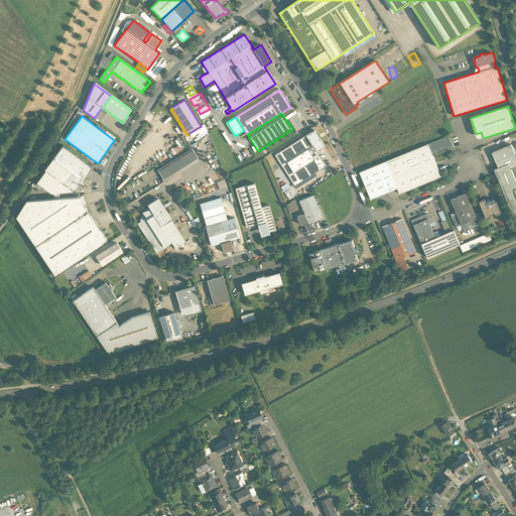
[(314,130),(275,155),(294,186),(326,166),(316,151),(325,146),(314,130)]
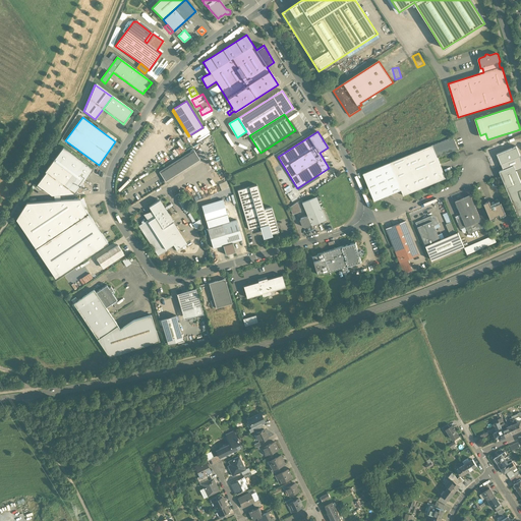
[(453,137),(432,146),(438,158),(458,150),(453,137)]
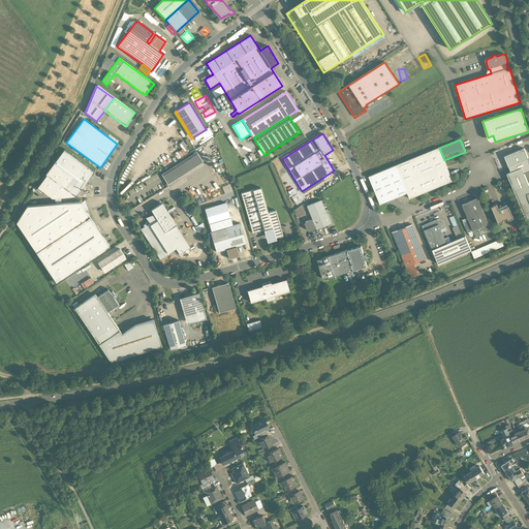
[(177,153),(180,158),(188,152),(185,147),(187,146),(184,141),(180,144),(183,149),(177,153)]
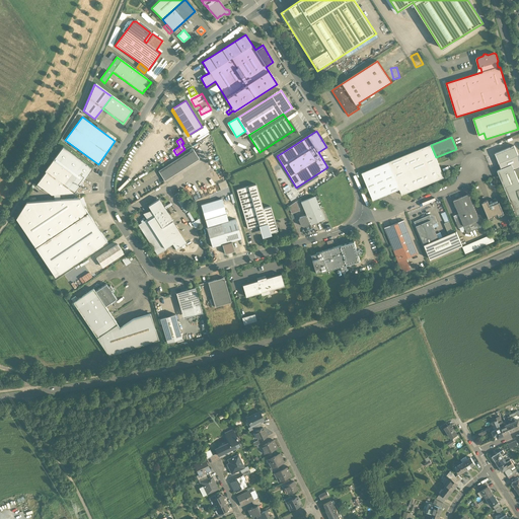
[(431,145),(388,162),(399,190),(401,195),(444,177),(436,157),(431,145)]
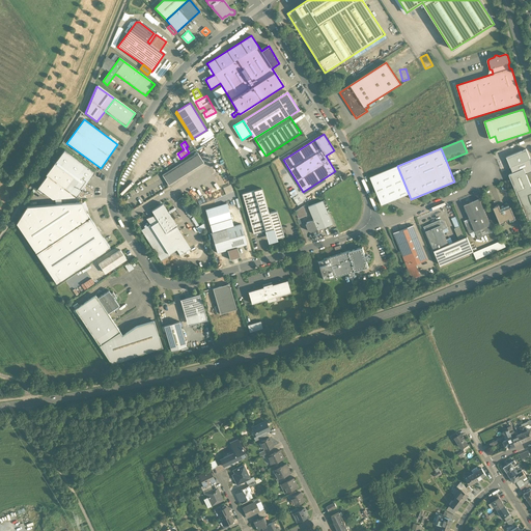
[(64,149),(46,175),(47,175),(38,188),(53,198),(76,197),(78,194),(86,183),(94,171),(64,149)]
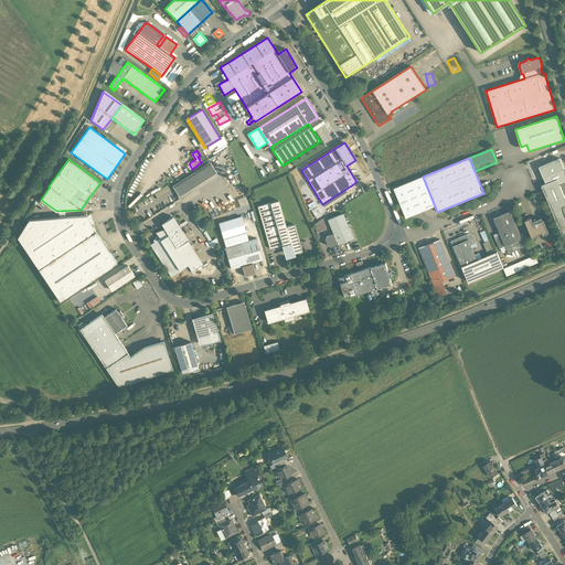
[(560,159),(539,167),(543,178),(564,169),(560,159)]
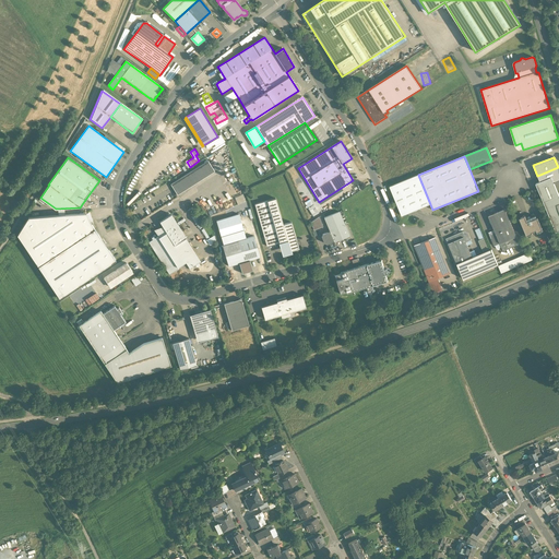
[(207,161),(170,185),(177,195),(214,171),(207,161)]
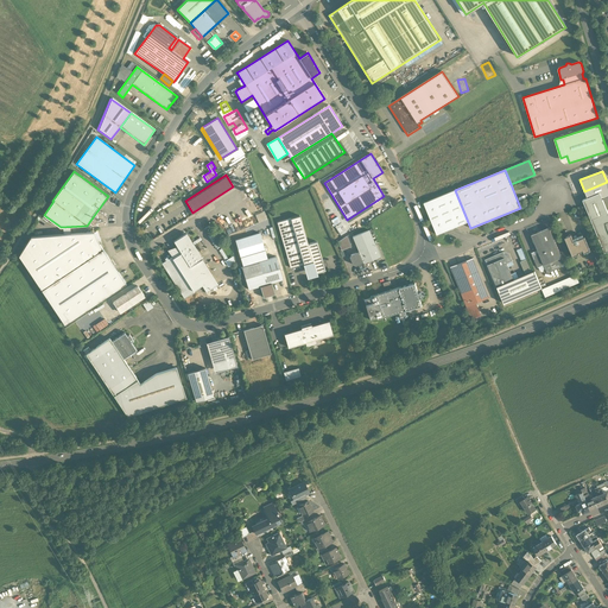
[(607,187),(607,182),(584,191),(587,198),(600,192),(602,200),(607,197),(607,187)]
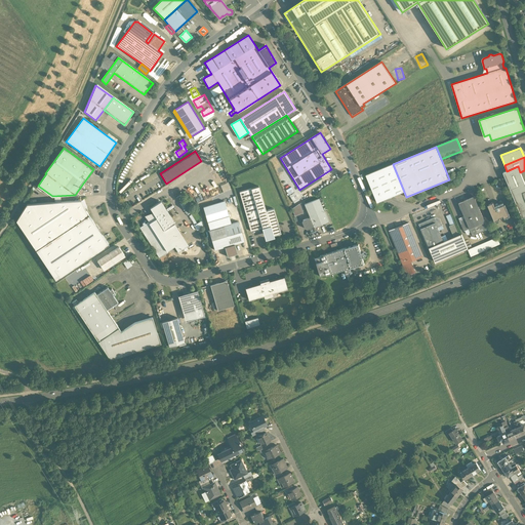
[(393,164),(366,175),(377,203),(384,200),(385,196),(388,198),(404,192),(393,164)]
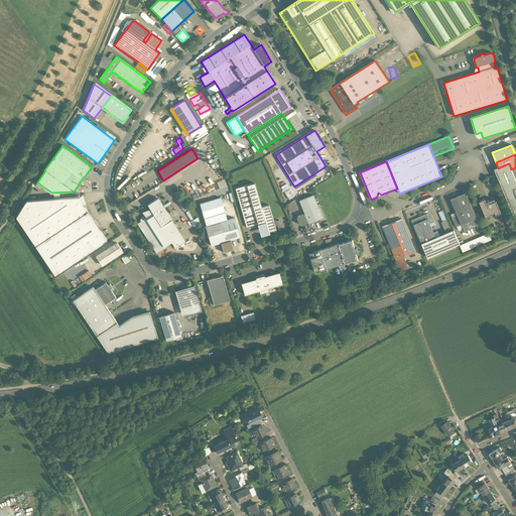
[(498,168),(494,169),(501,186),(515,180),(511,169),(509,163),(498,168)]
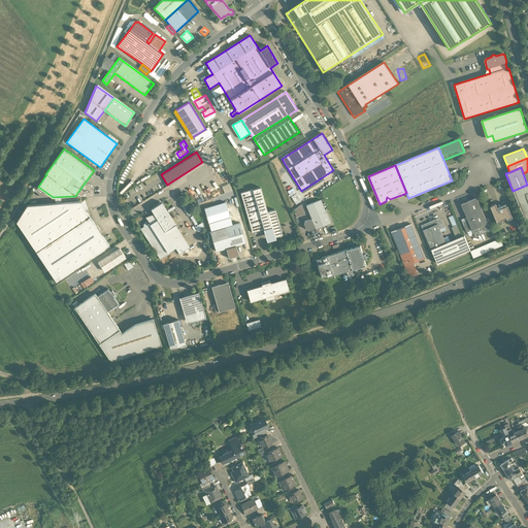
[(158,174),(147,179),(150,183),(159,177),(158,174)]
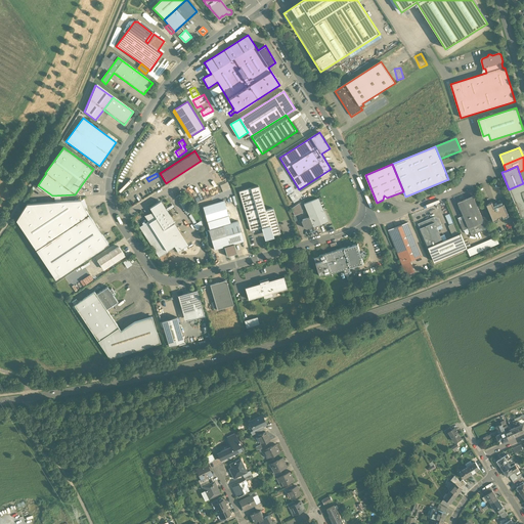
[(135,176),(125,185),(126,187),(136,178),(135,176)]
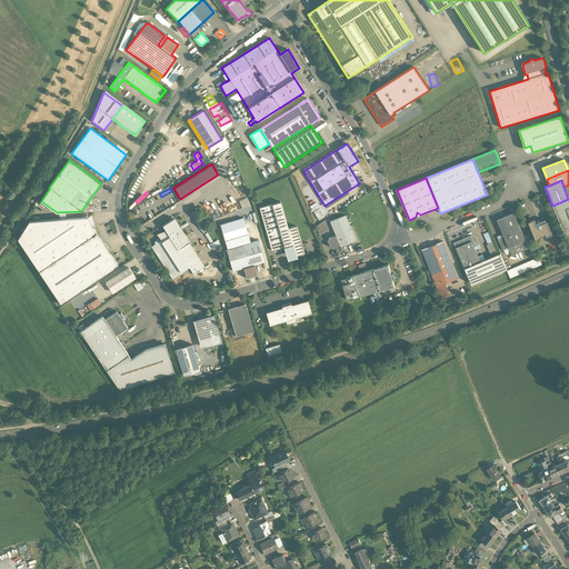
[(349,191),(346,192),(352,202),(360,198),(357,192),(351,196),(349,191)]
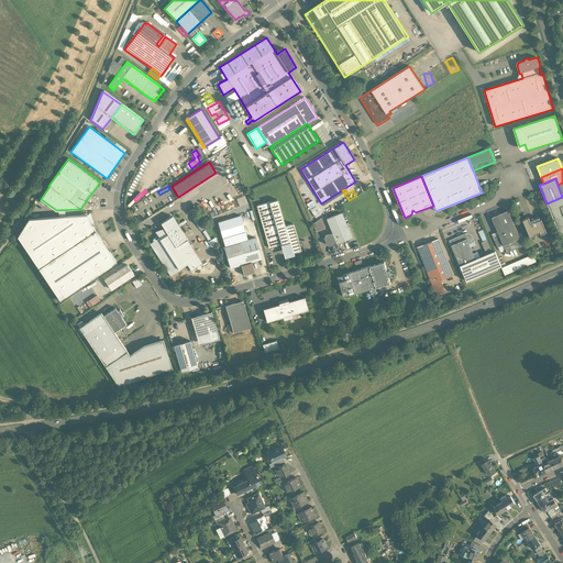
[(91,194),(83,206),(86,208),(99,207),(98,199),(91,194)]
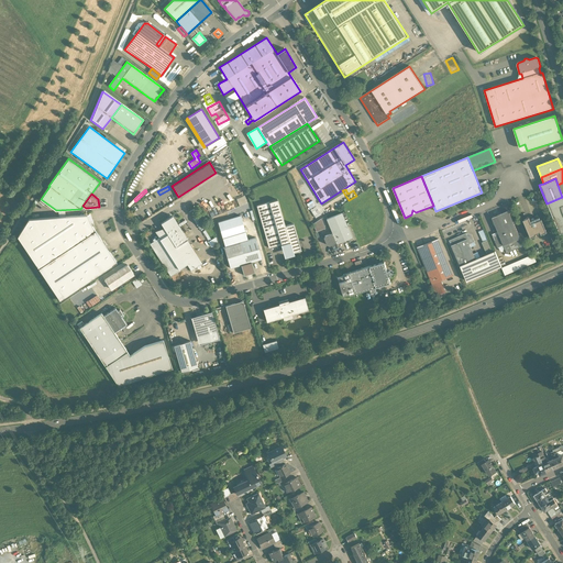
[(562,197),(547,203),(560,234),(562,232),(562,211),(561,207),(562,206),(562,197)]
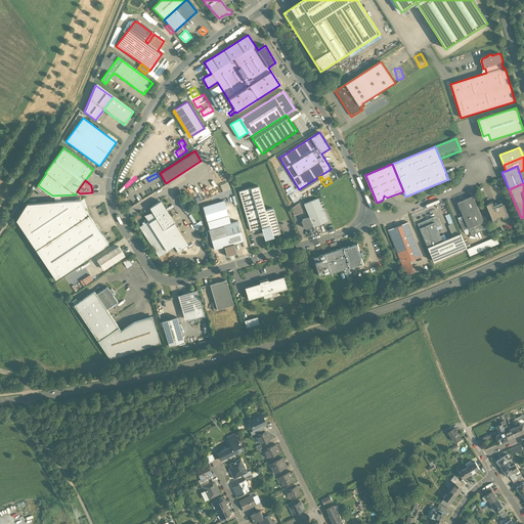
[(258,186),(238,191),(250,231),(262,227),(264,234),(271,232),(272,235),(280,233),(273,209),(265,211),(258,186)]
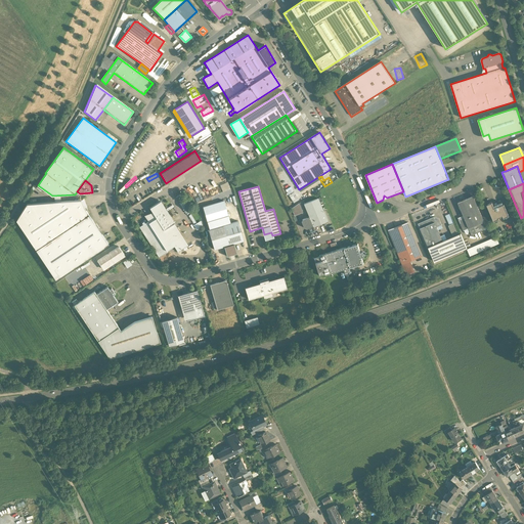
[(473,197),(457,203),(464,217),(469,228),(472,235),(486,228),(473,197)]
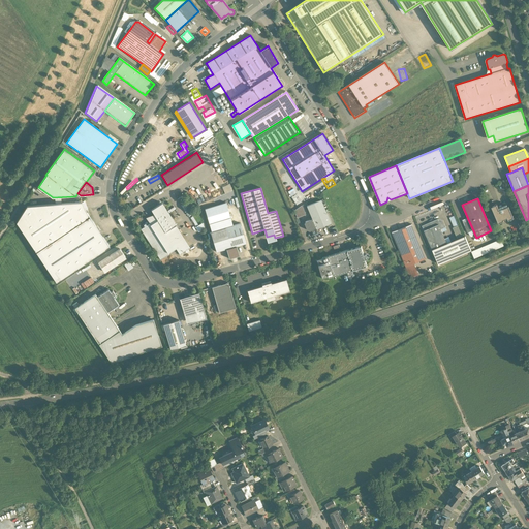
[(320,200),(307,206),(312,219),(316,228),(316,229),(331,223),(320,200)]
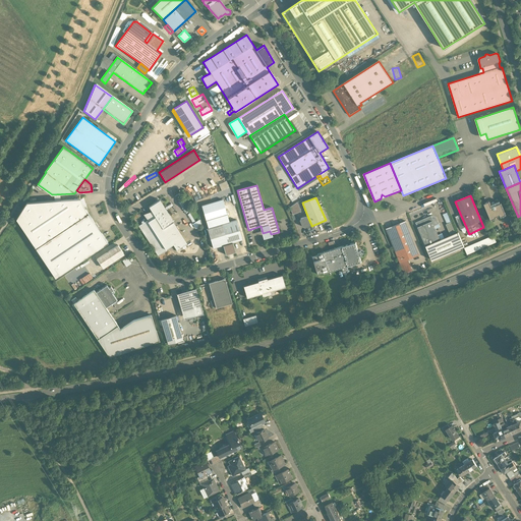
[(80,198),(26,204),(16,220),(36,248),(89,214),(83,207),(80,198)]
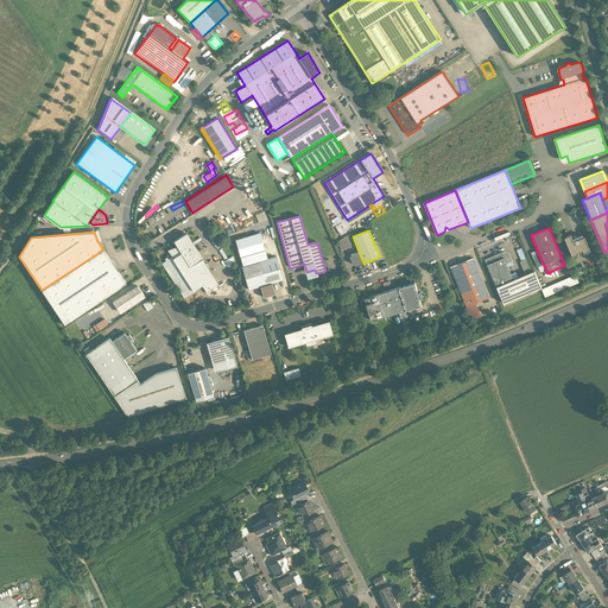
[(187,233),(173,241),(181,253),(172,259),(171,258),(162,264),(184,299),(194,292),(194,291),(202,286),(206,292),(217,285),(202,259),(187,233)]
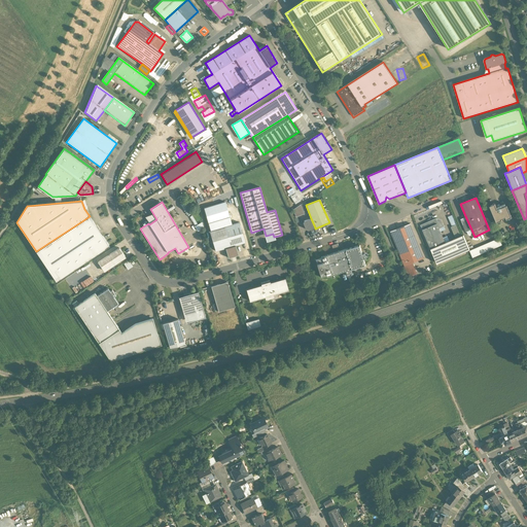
[(210,231),(232,224),(224,203),(203,209),(210,231)]
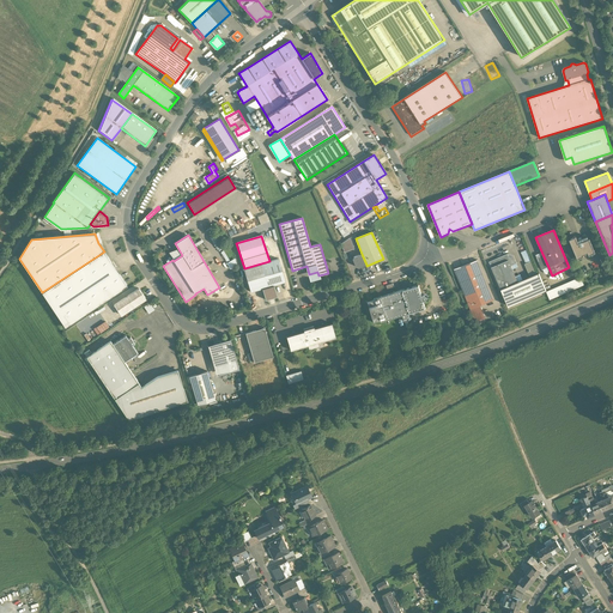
[(587,237),(581,240),(581,238),(577,240),(578,241),(577,241),(576,237),(569,240),(577,259),(583,256),(583,255),(588,253),(589,255),(595,253),(589,238),(588,240),(587,237)]
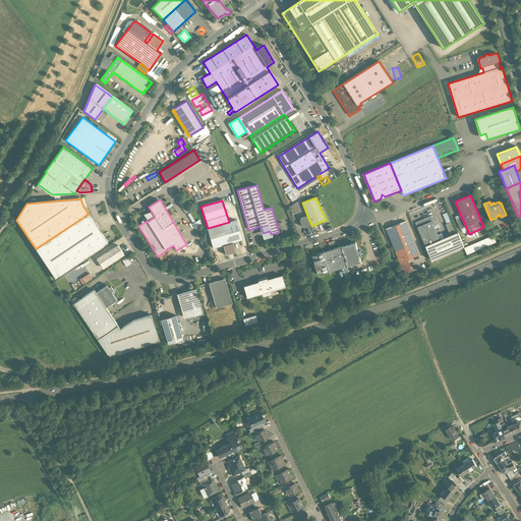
[(297,203),(289,208),(292,215),(301,212),(297,203)]
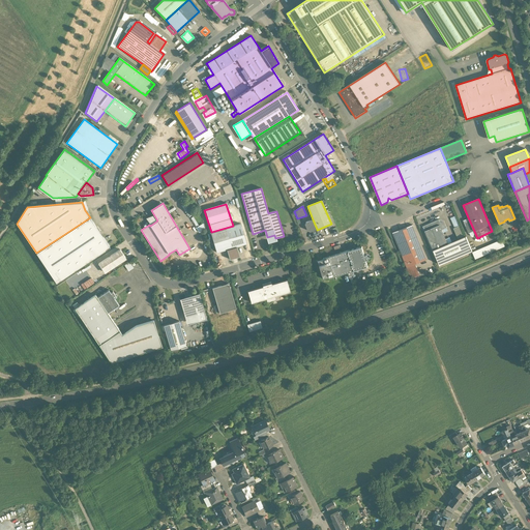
[(90,217),(36,253),(56,283),(110,247),(90,217)]
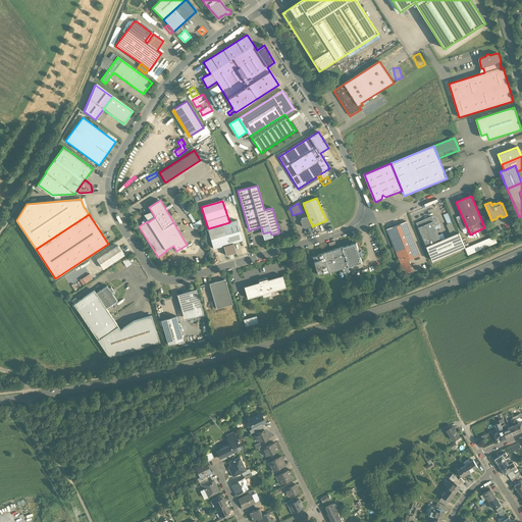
[(308,216),(301,219),(300,221),(303,227),(305,228),(312,225),(308,216)]
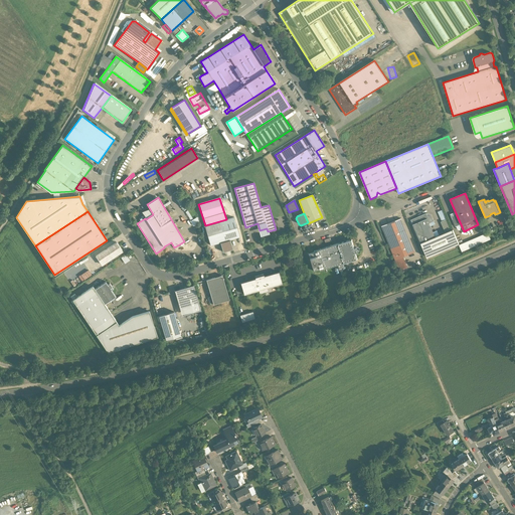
[(426,213),(410,220),(420,243),(436,237),(430,223),(434,221),(432,215),(426,213)]
